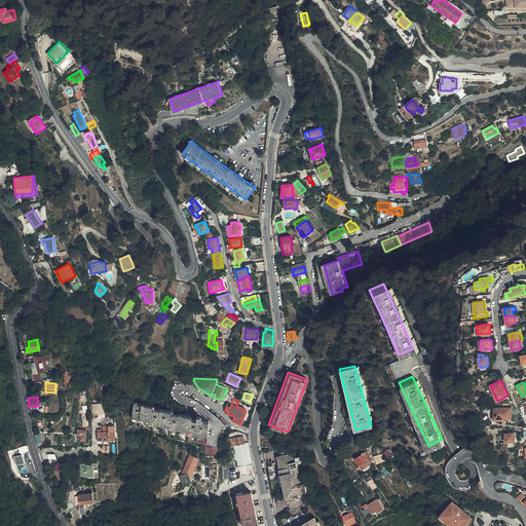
[(196,411),(208,420),(207,436),(217,436),(224,425),(195,402),(194,406),(194,408),(196,411)]
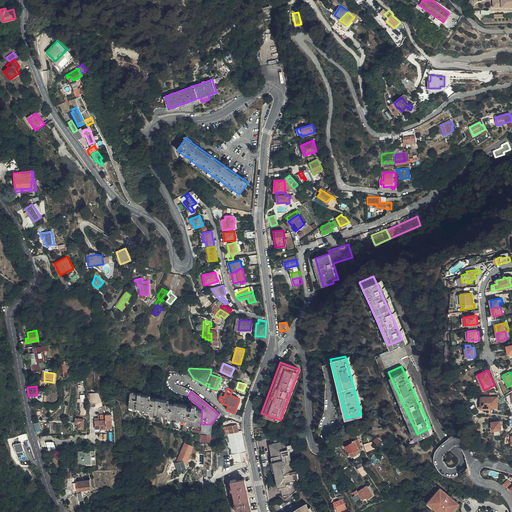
[(496,393),(489,393),(489,396),(490,407),(490,409),(491,409),(491,407),(498,406),(498,396),(497,396),(496,393)]
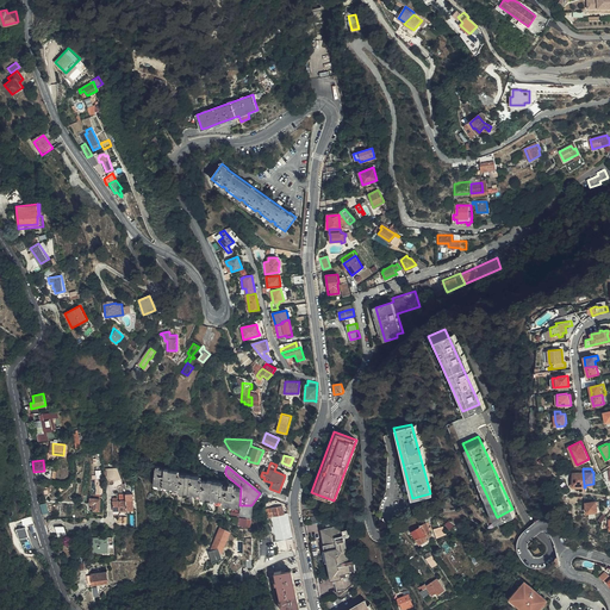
[(240,505),(241,487),(232,487),(232,484),(229,484),(229,486),(221,486),(221,483),(198,481),(198,478),(176,477),(176,473),(154,472),(153,489),(175,490),(175,493),(197,495),(197,499),(219,500),(219,504),(240,505)]
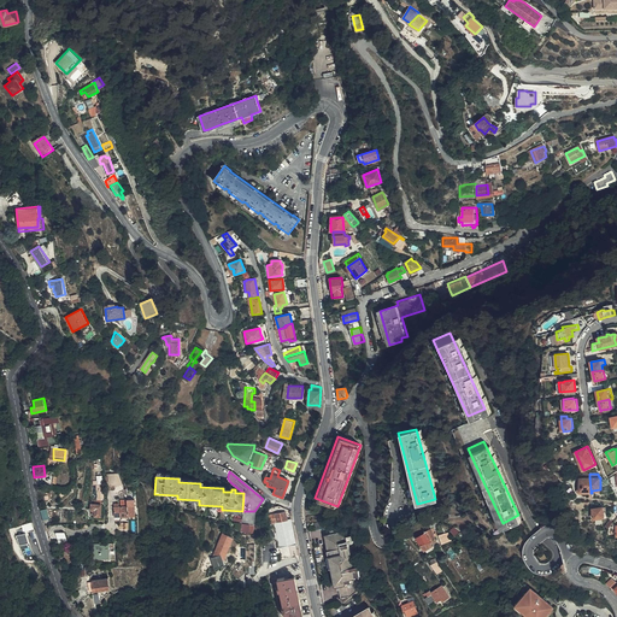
[(235,493),(244,493),(230,482),(230,488),(231,489),(235,489),(235,493)]
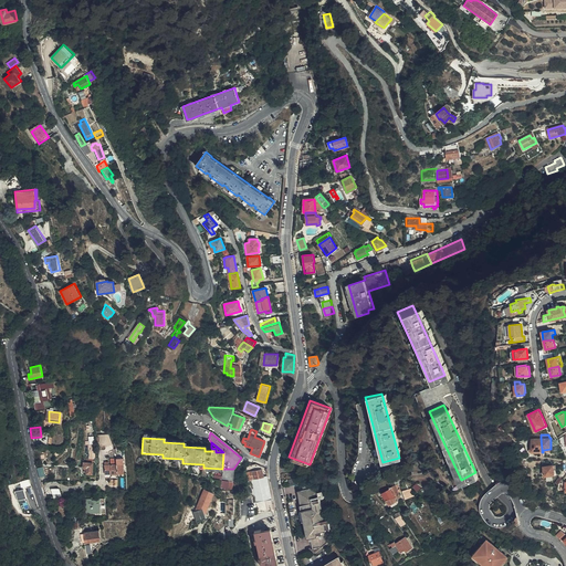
[(105,465),(105,475),(123,475),(123,459),(109,459),(109,465),(105,465)]
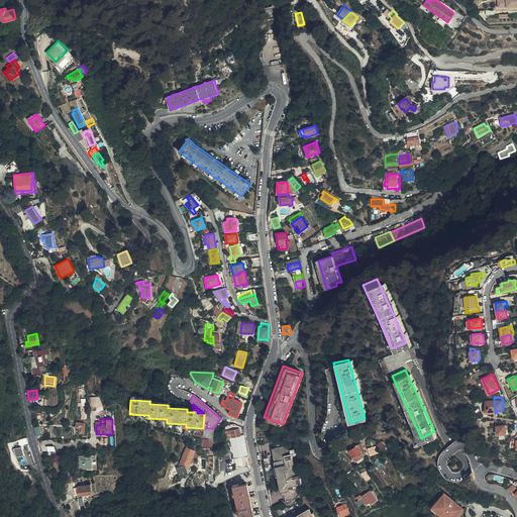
[(84,434),(84,421),(72,421),(72,427),(75,427),(75,434),(84,434)]
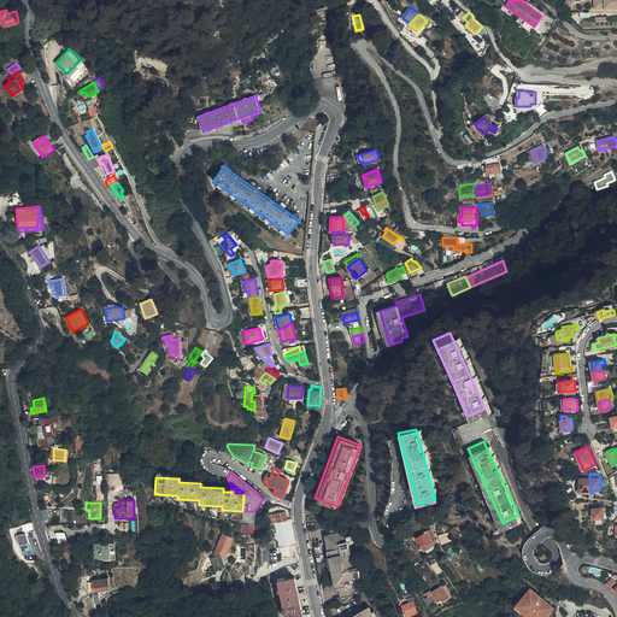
[(289,546),(295,544),(291,519),(287,519),(285,509),(278,506),(272,507),(274,515),(270,515),(271,518),(269,518),(269,522),(272,522),(272,523),(274,523),(280,560),(291,557),(289,546)]
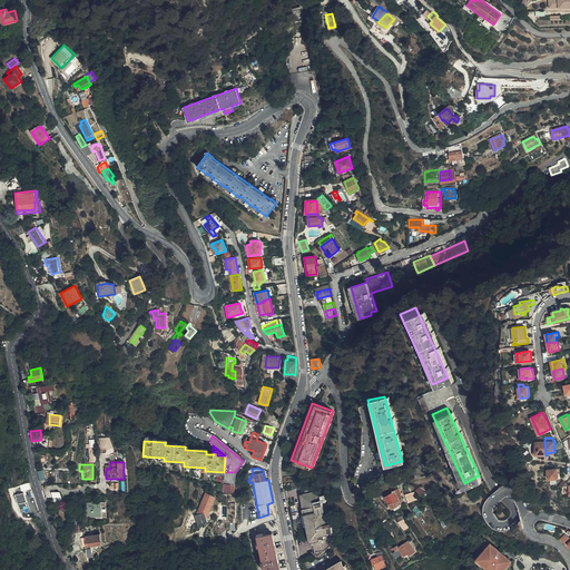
[(558,474),(557,469),(548,470),(549,479),(558,479),(558,474)]
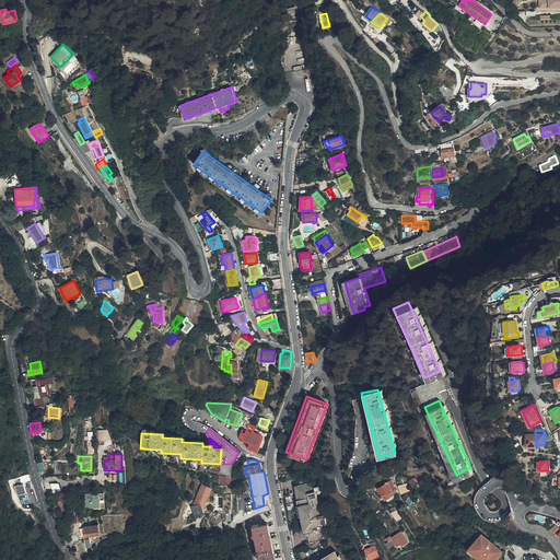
[(30,480),(27,474),(20,476),(22,482),(30,480)]
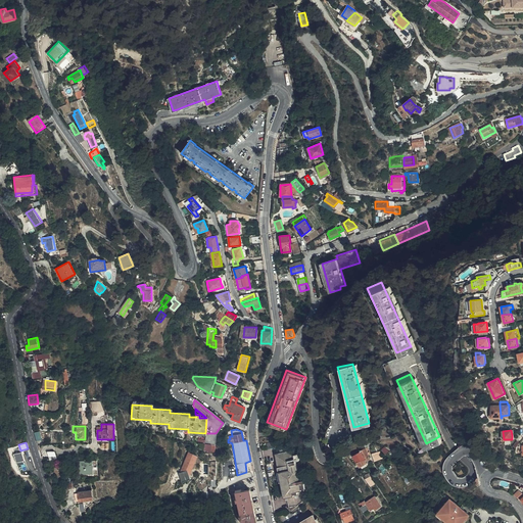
[(302,496),(306,495),(297,449),(285,452),(283,442),(276,443),(286,494),(288,503),(288,507),(287,507),(290,509),(291,510),(304,501),(302,496)]
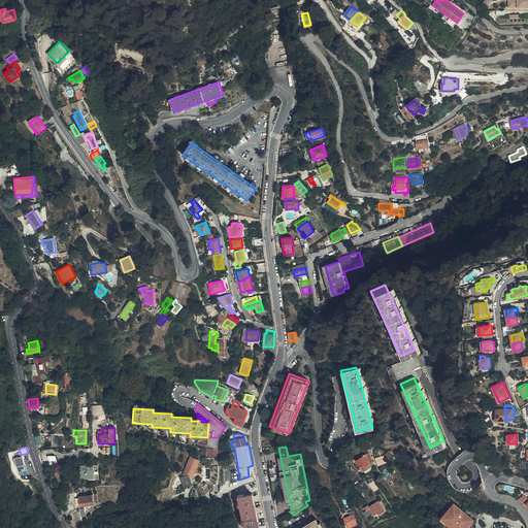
[(356,457),(357,459),(364,455),(368,453),(365,447),(350,454),(352,459),(356,457)]
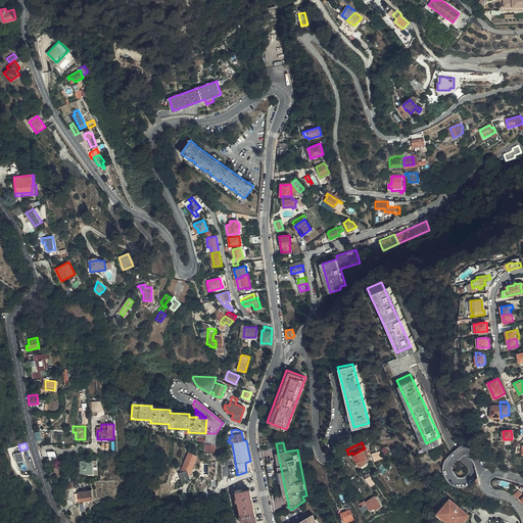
[(387,454),(390,449),(386,445),(382,449),(387,454)]
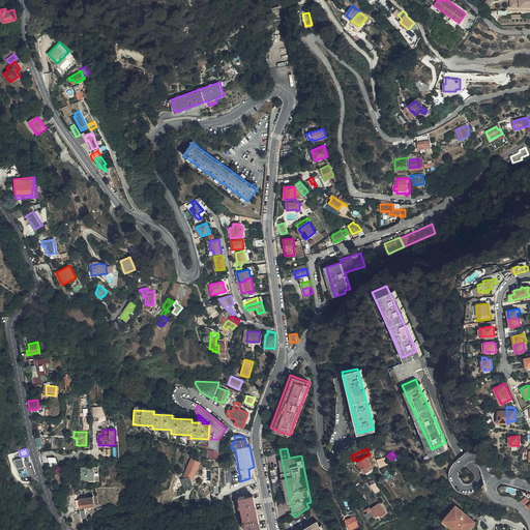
[(375,458),(373,453),(370,454),(365,457),(370,466),(371,467),(376,465),(373,459),(375,458)]
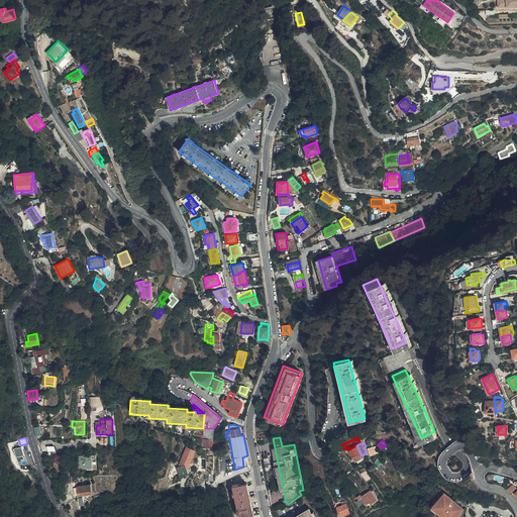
[(56,452),(54,445),(47,446),(49,454),(56,452)]
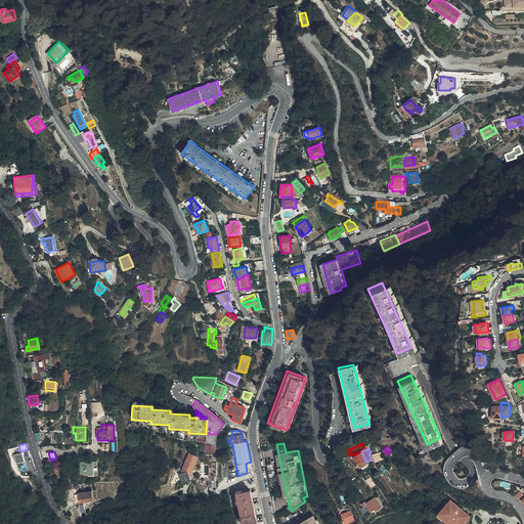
[(356,460),(358,463),(365,461),(361,451),(354,455),(356,460)]
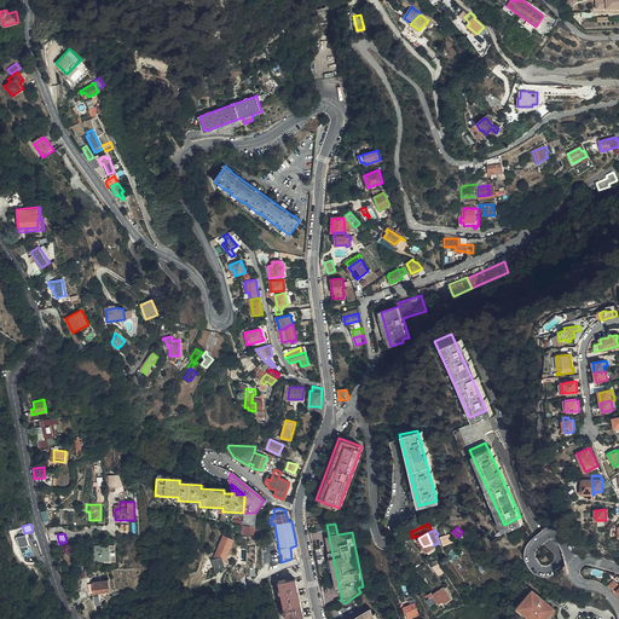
[(441,536),(443,544),(453,543),(451,533),(441,536)]
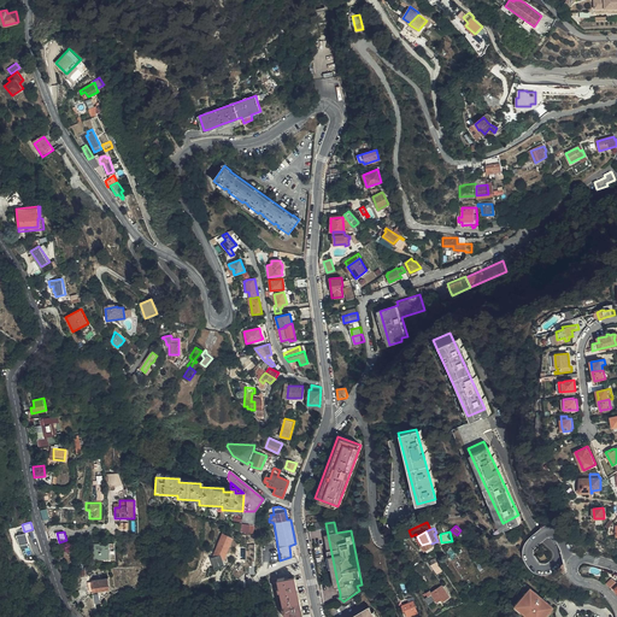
[(228,547),(231,536),(222,533),(215,548),(228,554),(230,548),(228,547)]
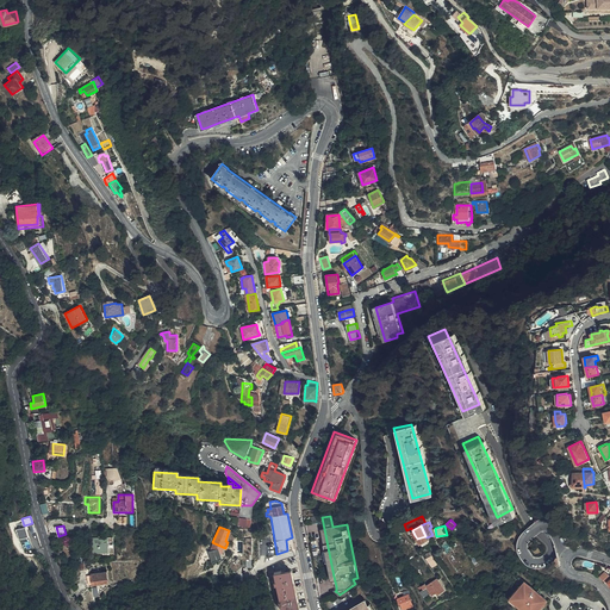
[(109,552),(109,536),(92,537),(93,553),(109,552)]
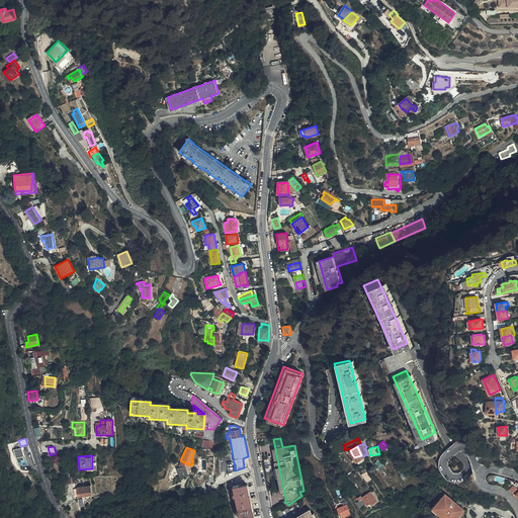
[(368,470),(362,473),(366,482),(371,480),(368,470)]
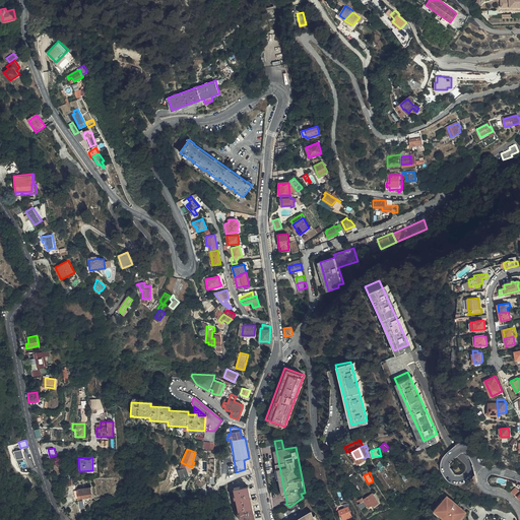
[(510,492),(516,497),(519,492),(519,491),(515,485),(510,492)]
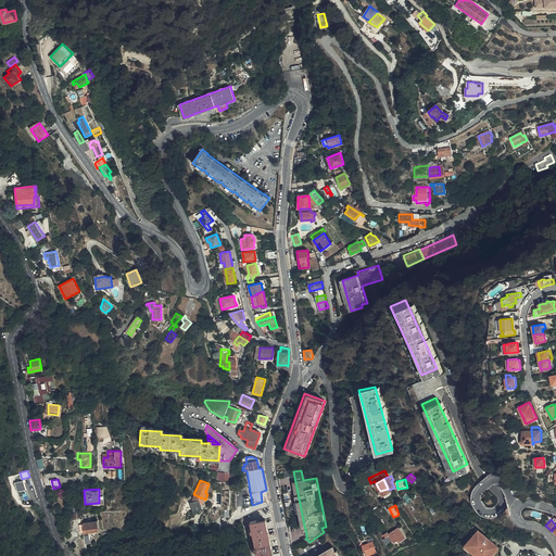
[(267,542),(265,532),(267,531),(265,525),(264,525),(263,521),(256,522),(256,520),(249,522),(250,526),(255,555),(263,555),(264,555),(270,554),(269,550),(272,548),(269,542),(267,542)]
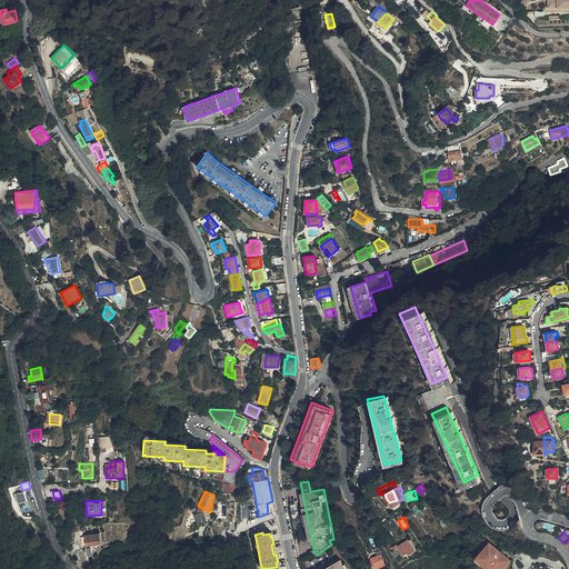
[(101,542),(99,533),(85,536),(86,545),(101,542)]
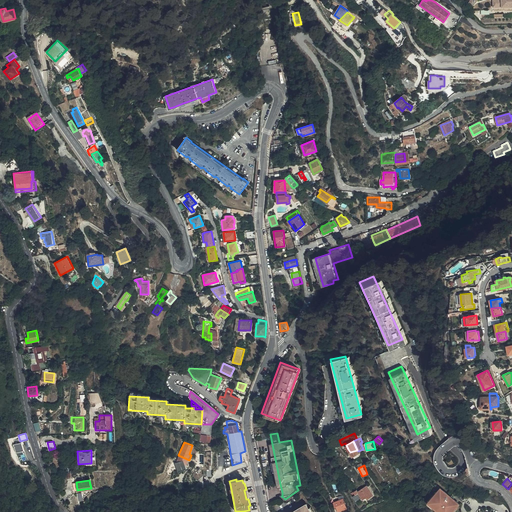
[(373,495),(367,485),(358,490),(357,489),(354,491),(356,495),(359,493),(363,500),(366,498),(367,499),(373,495)]
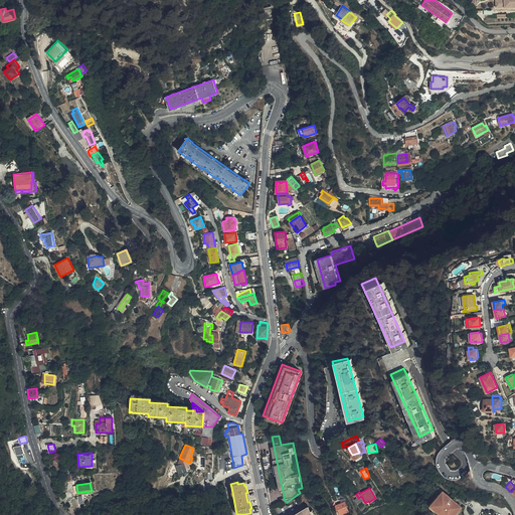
[(433,505),(431,506),(441,514),(455,514),(460,510),(463,506),(457,501),(455,499),(448,493),(447,495),(444,492),(441,495),(433,505)]
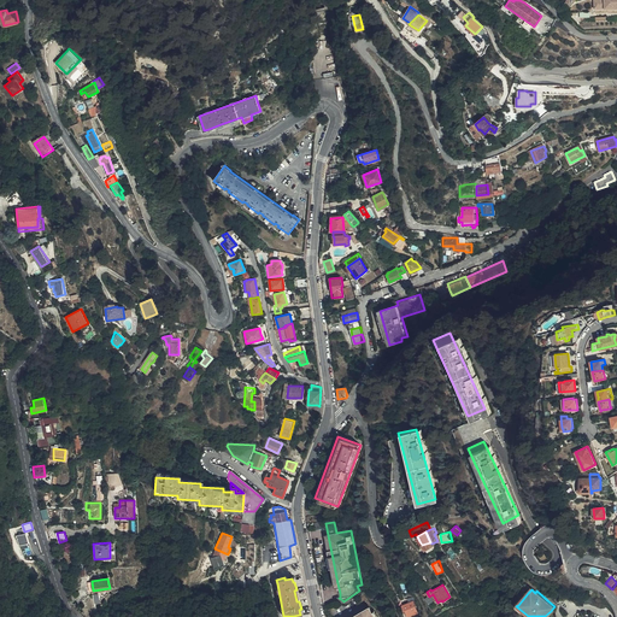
[(518,605),(528,593),(527,592),(516,604),(518,605)]
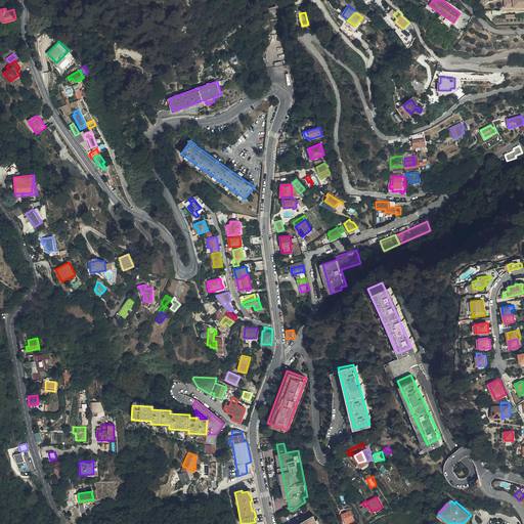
[(354,521),(351,511),(342,514),(343,518),(345,517),(347,523),(354,521)]
